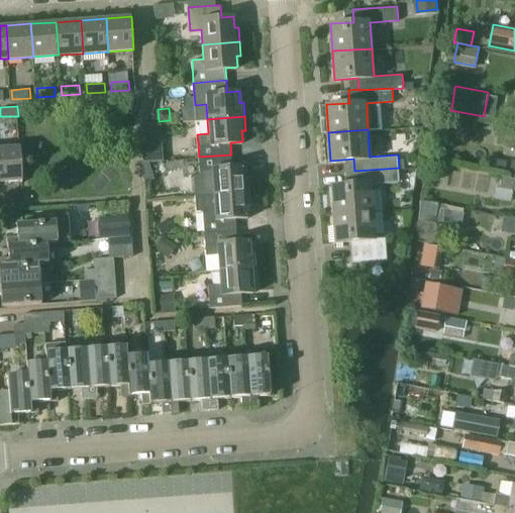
[(163,143),(143,144),(144,161),(163,160),(163,143)]
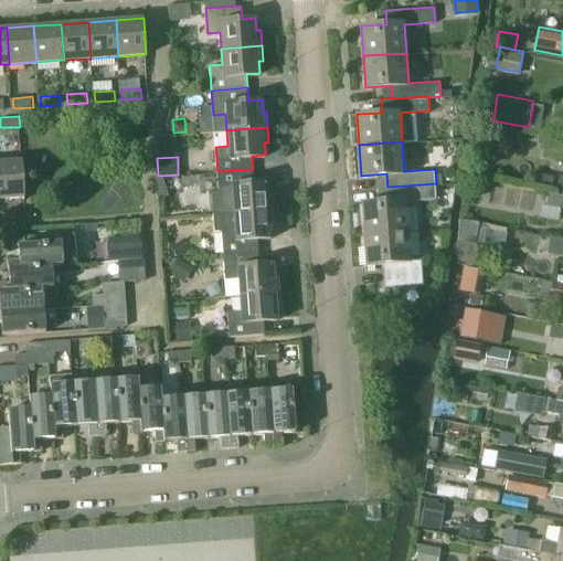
[(469,158),(466,171),(479,173),(481,165),(477,160),(469,158)]
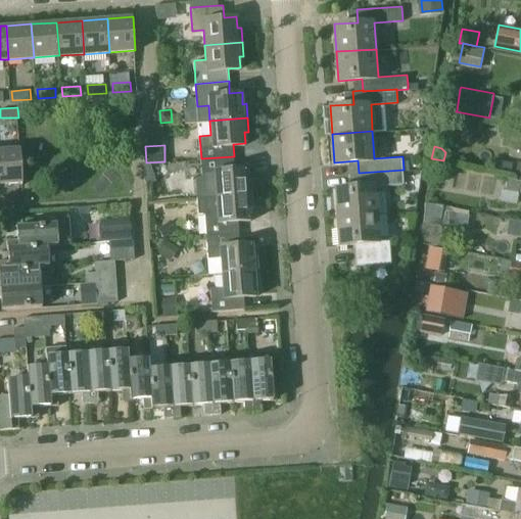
[(21,148),(0,149),(0,183),(25,182),(21,148)]
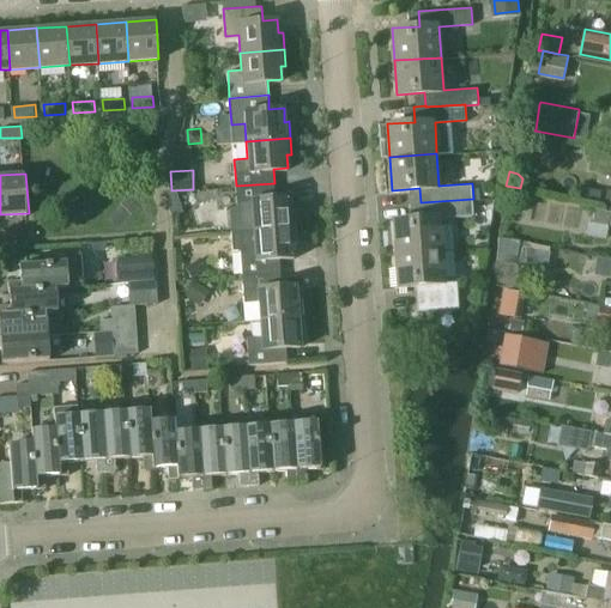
[(276,198),(274,183),(236,186),(237,207),(230,207),(233,231),(296,226),(295,211),(291,211),(290,196),(276,198)]
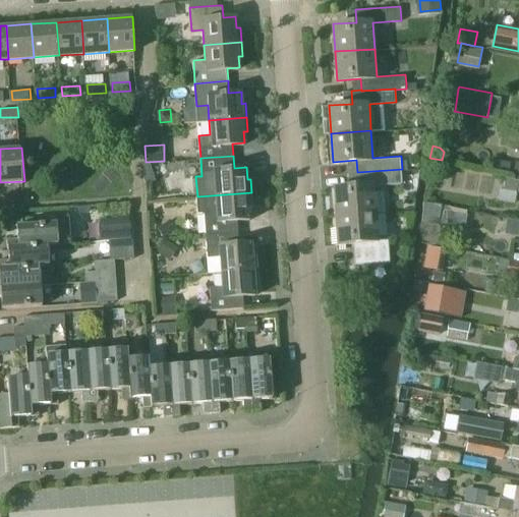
[(143,163),(146,182),(156,179),(151,163),(143,163)]
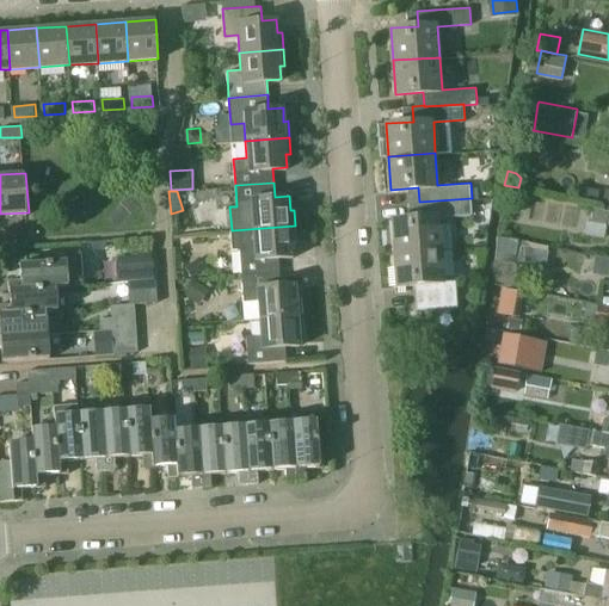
[(473,215),(472,198),(419,202),(420,217),(392,218),(394,252),(442,248),(440,217),(473,215)]
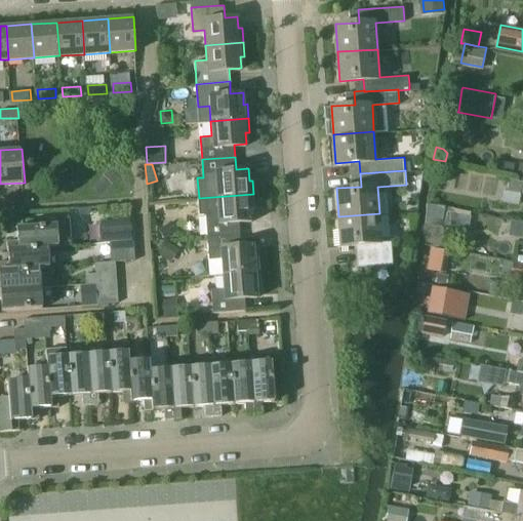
[(509,190),(522,193),(522,179),(511,177),(509,190)]
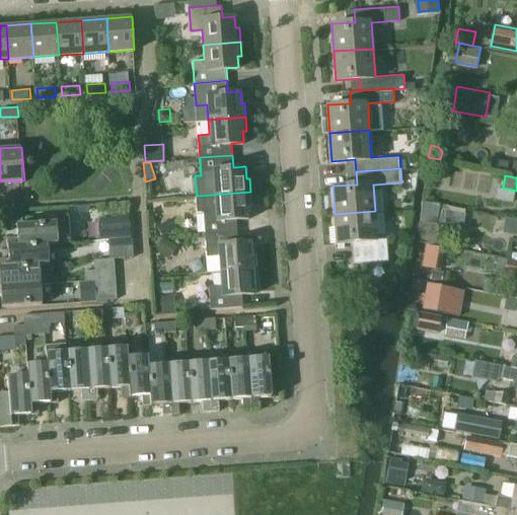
[(205,233),(237,231),(236,218),(248,218),(247,206),(251,206),(250,192),(197,196),(198,211),(204,211),(205,233)]
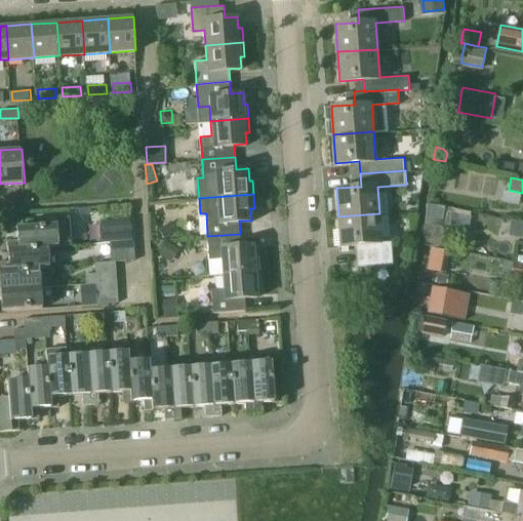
[(442,225),(469,229),(471,213),(457,211),(456,213),(444,211),(442,225)]
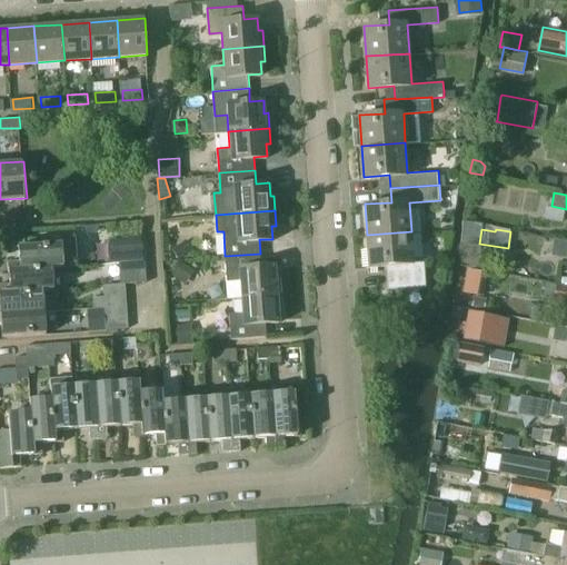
[(414,261),(411,231),(367,235),(369,266),(396,264),(397,287),(427,285),(425,260),(414,261)]
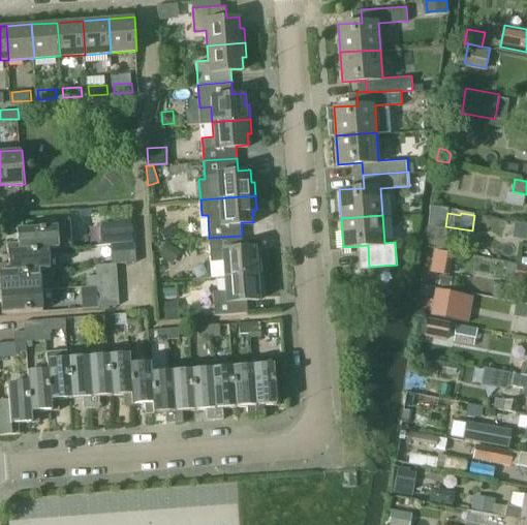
[(10,249),(49,246),(71,245),(69,218),(59,219),(60,224),(19,227),(20,241),(9,242),(10,249)]
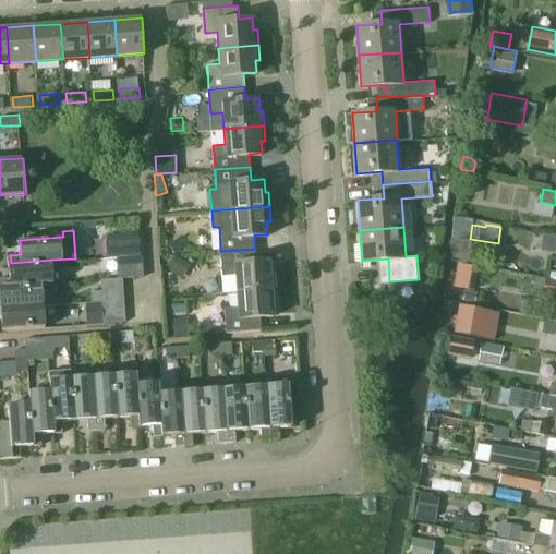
[(109,256),(141,254),(140,232),(107,235),(109,256)]
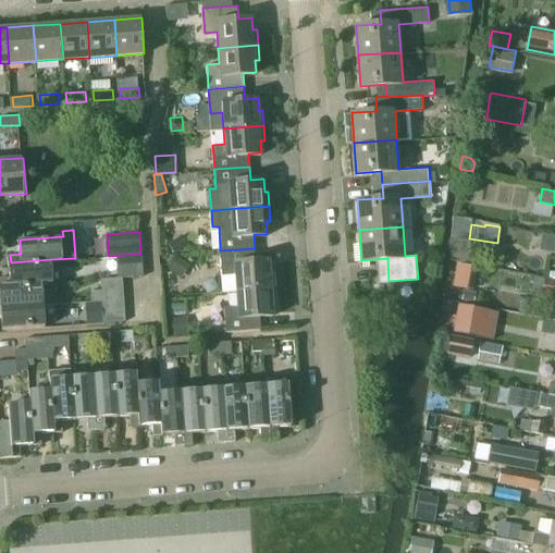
[(175,252),(186,245),(180,235),(169,243),(175,252)]
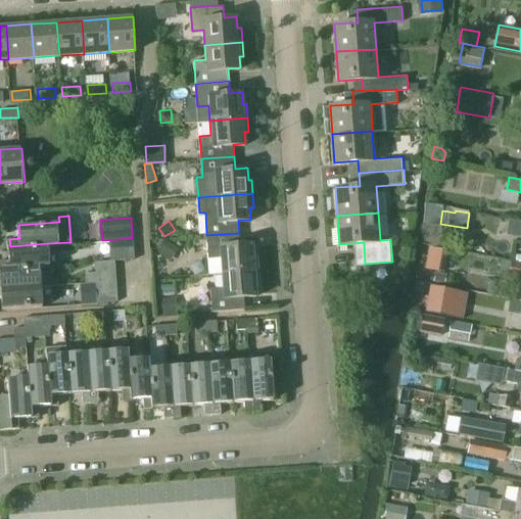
[(240,244),(239,233),(206,235),(209,272),(221,271),(257,269),(256,254),(253,254),(252,243),(240,244)]
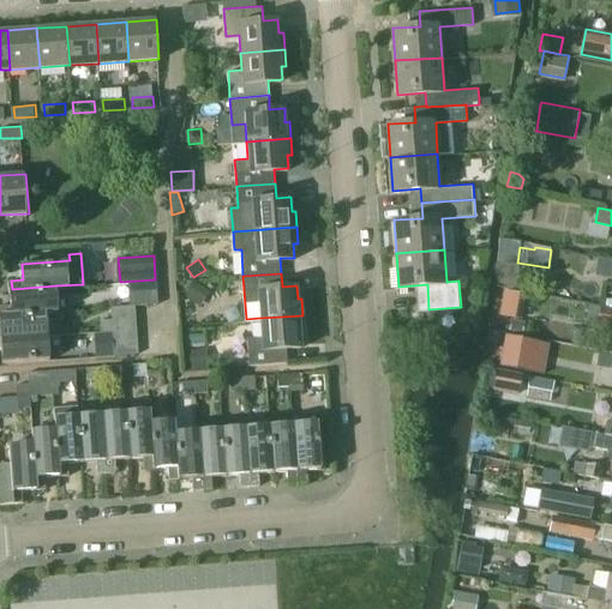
[(196,281),(186,295),(202,306),(211,291),(196,281)]
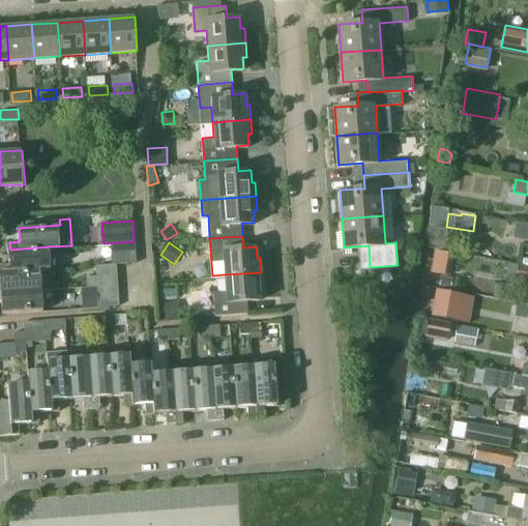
[(117,263),(137,262),(136,243),(116,244),(117,263)]
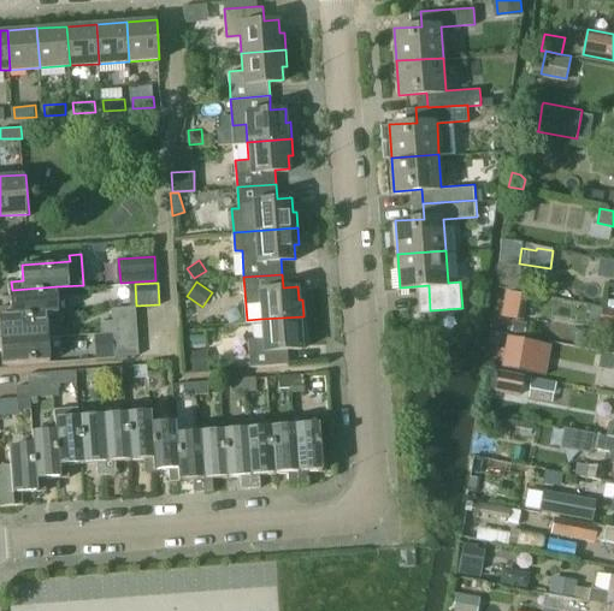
[(59,310),(57,286),(12,290),(12,304),(0,304),(0,307),(0,315),(47,312),(59,310)]
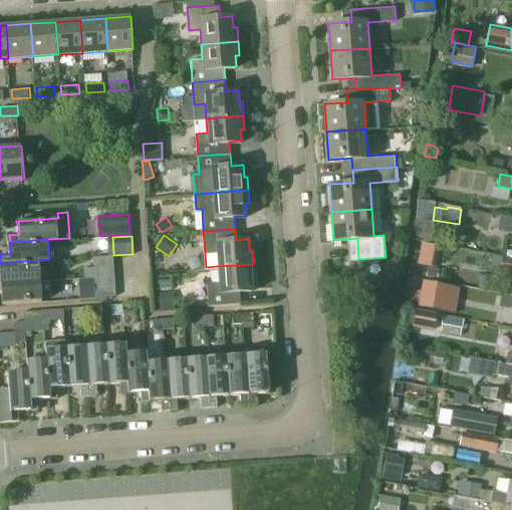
[(441,246),(422,242),(418,264),(436,268),(441,246)]
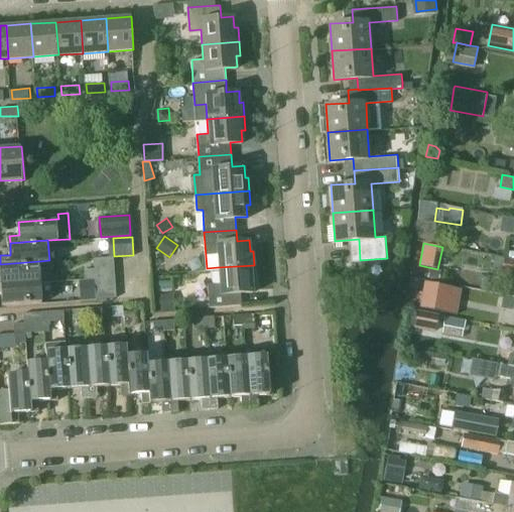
[(95,267),(116,265),(115,256),(95,258),(95,267)]
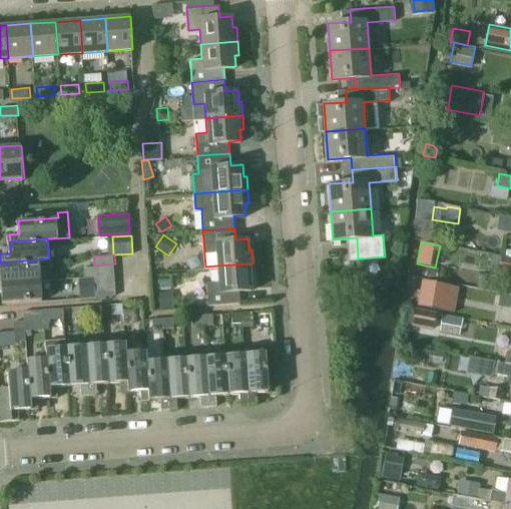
[(510,257),(502,255),(499,269),(510,271),(510,257)]
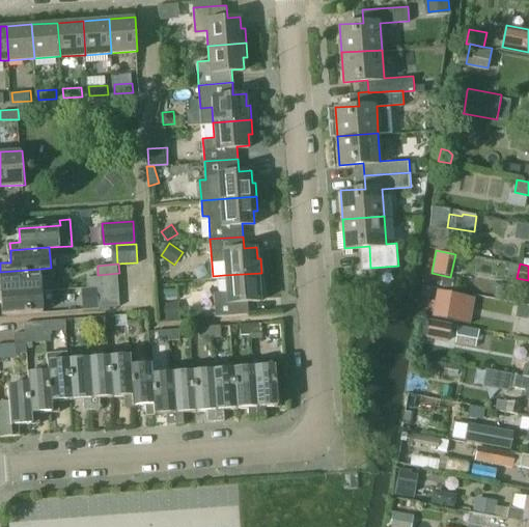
[(40,269),(0,272),(1,284),(0,283),(0,292),(42,289),(40,269)]
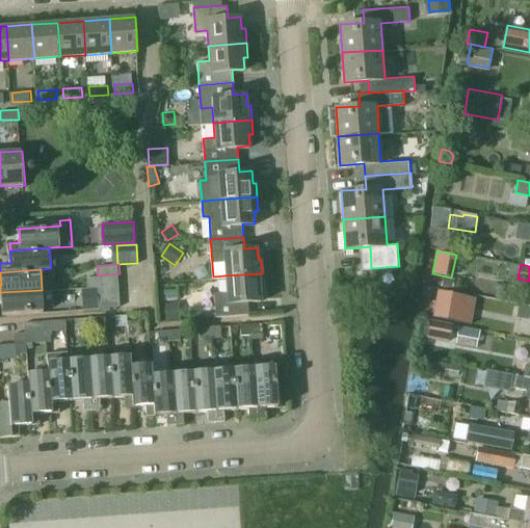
[(99,286),(120,284),(120,273),(98,275),(99,286)]
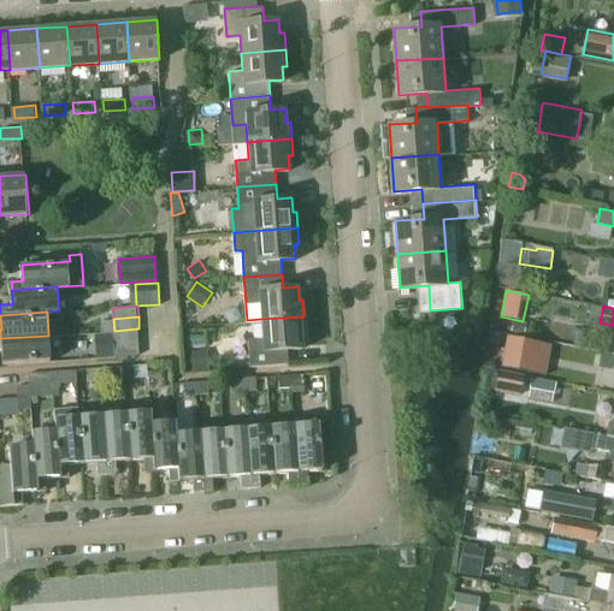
[(303,316),(260,319),(261,337),(248,338),(249,365),(289,362),(288,348),(302,348),(301,333),(305,333),(303,316)]
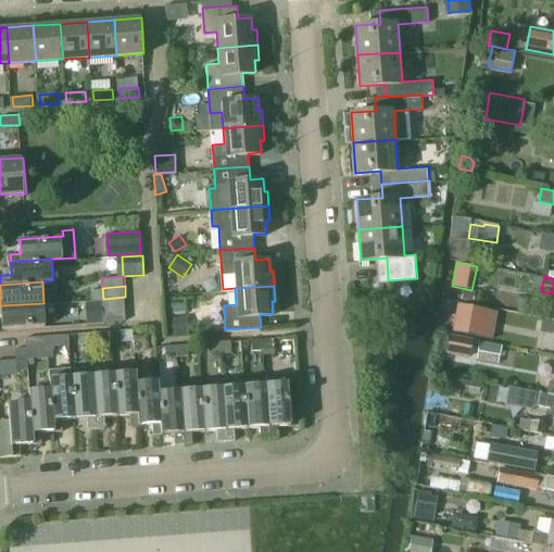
[(91,289),(92,300),(103,299),(102,288),(91,289)]
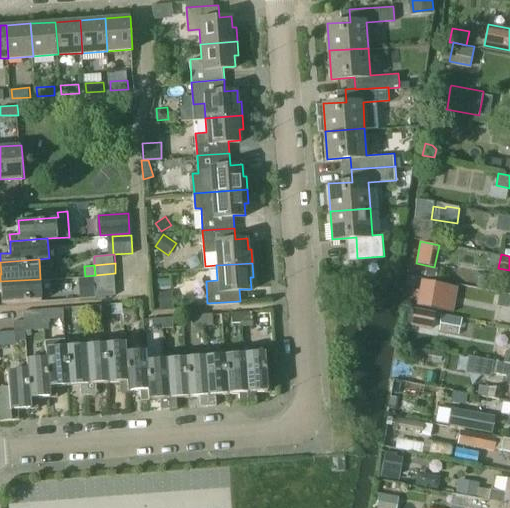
[(427,266),(426,273),(437,275),(438,268),(427,266)]
